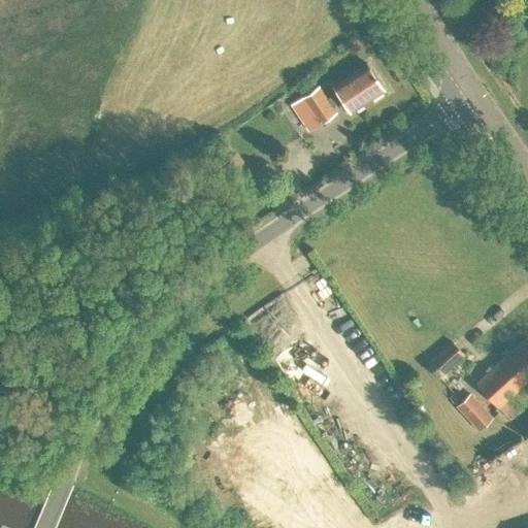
[(319,86),(291,105),(309,132),(336,113),(332,106),(342,99),(351,111),(386,89),(368,63),(333,86),(337,92),(328,99),(319,86)]
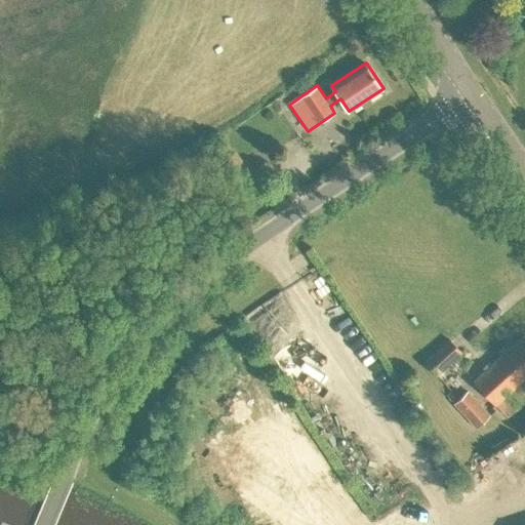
[(448,338),(423,360),(437,374),(461,353),(448,338)]
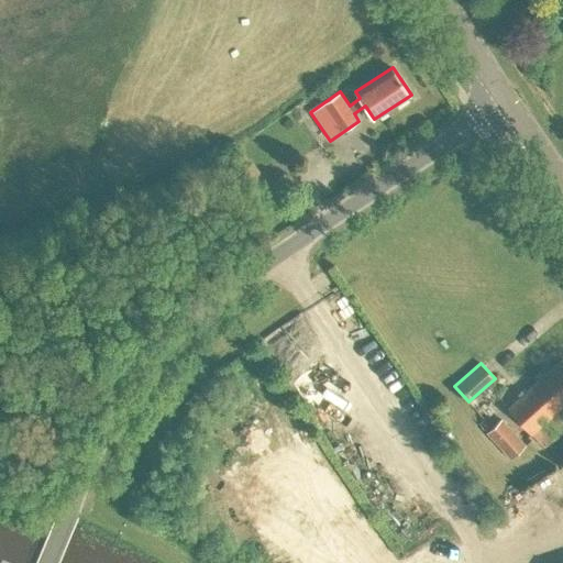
[(555,438),(543,424),(562,406),(562,372),(558,366),(509,410),(543,449),(555,438)]
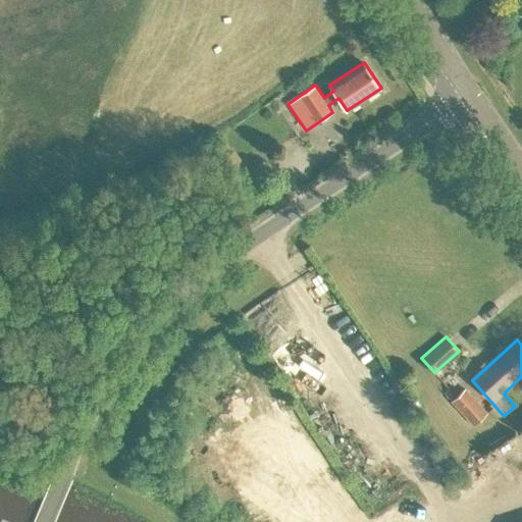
[(485,413),(463,390),(450,403),(472,426),(485,413)]
